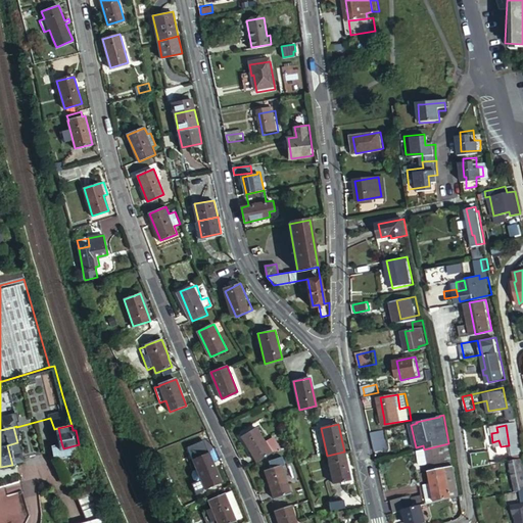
[(241,437),(257,463),(274,455),(282,453),(281,448),(275,437),(266,442),(256,427),(241,437)]
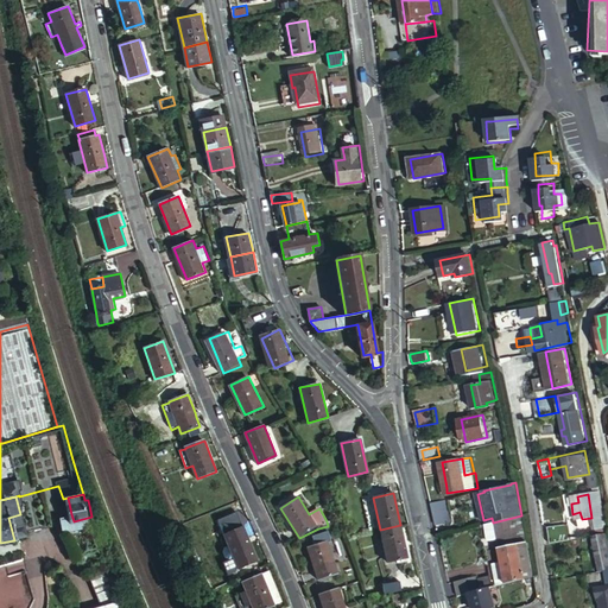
[(451,508),(449,499),(432,502),(437,525),(453,521),(450,510),(451,508)]
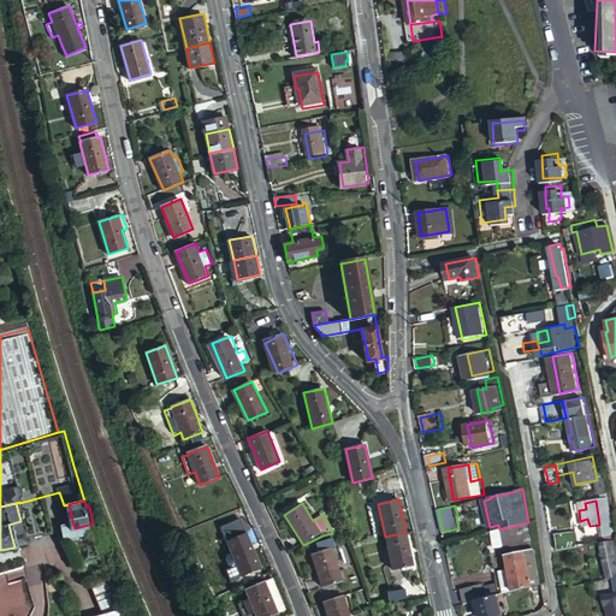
[(534,550),(528,522),(499,529),(493,532),(497,549),(507,546),(509,555),(534,550)]
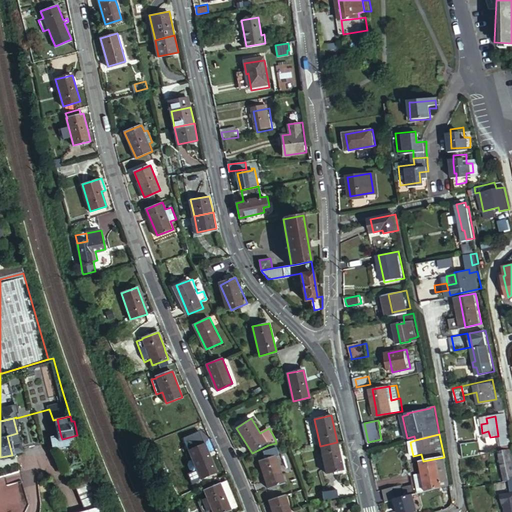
[(484,453),(481,440),(464,443),(467,456),(484,453)]
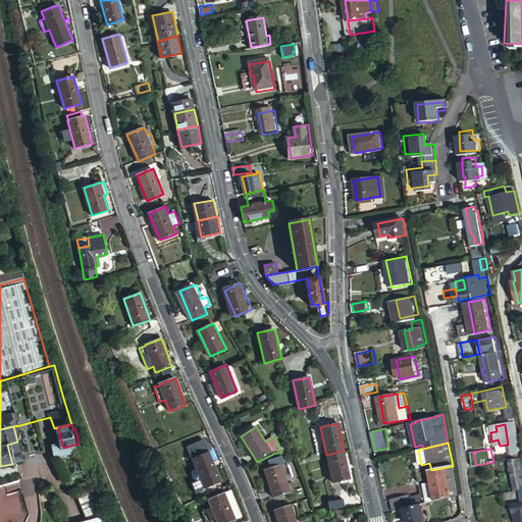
[(220,480),(208,453),(199,456),(197,450),(190,454),(192,459),(191,460),(189,462),(192,469),(190,470),(193,477),(196,479),(202,493),(205,491),(203,486),(220,480)]
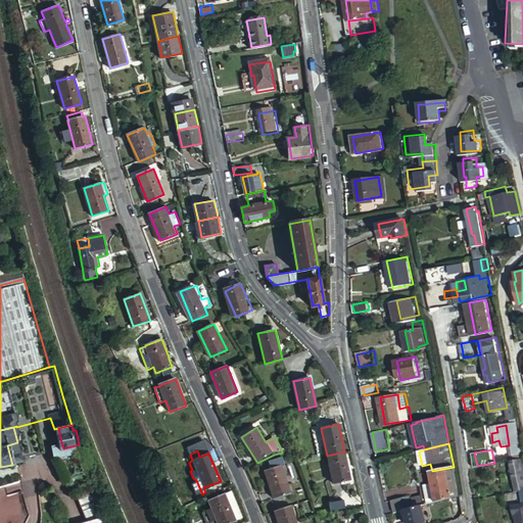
[(348,470),(344,452),(327,456),(333,483),(350,479),(348,470)]
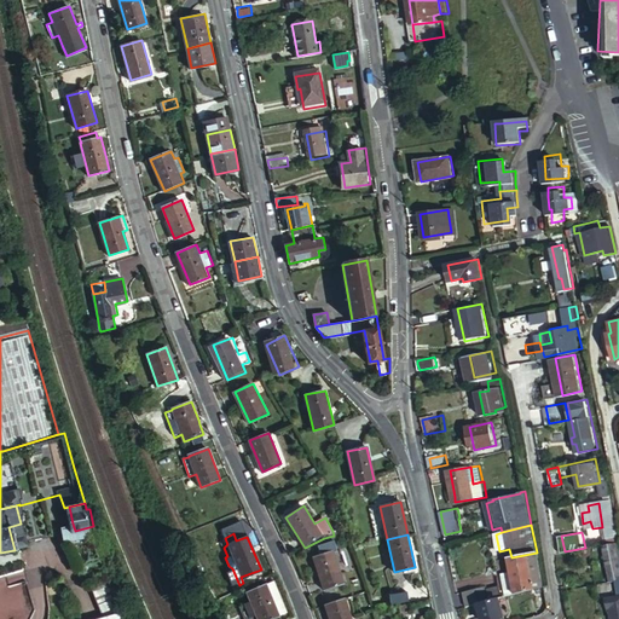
[(618,544),(618,543),(614,543),(601,545),(607,578),(608,583),(615,582),(618,580),(618,544)]
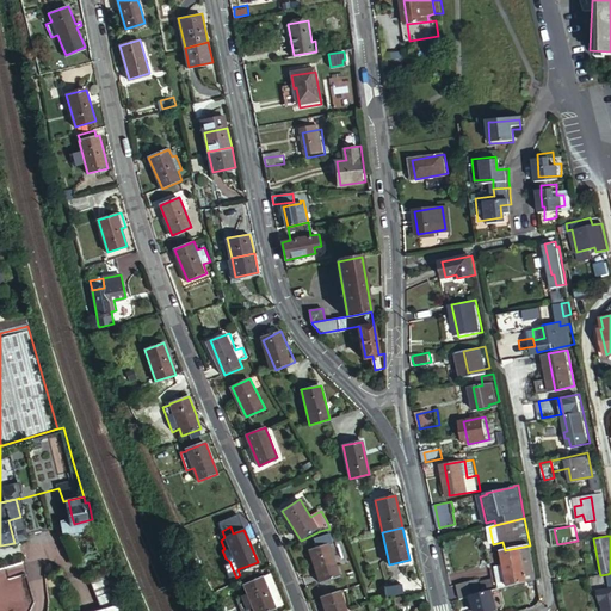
[(339,575),(329,543),(309,550),(320,581),(339,575)]
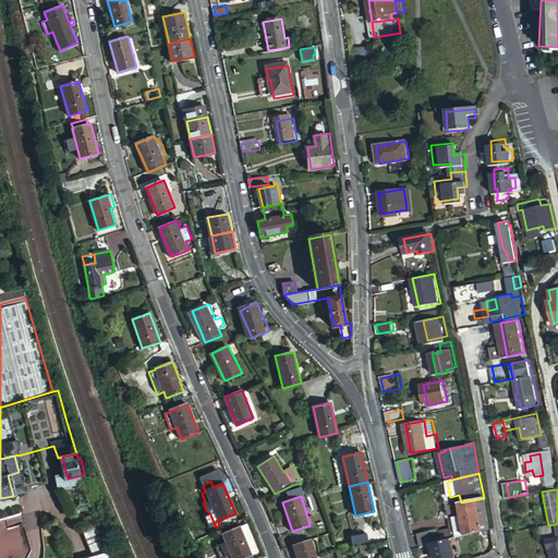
[(417,535),(421,548),(432,545),(450,540),(466,535),(490,529),(485,498),(484,498),(461,502),(460,504),(462,516),(455,518),(449,518),(450,529),(439,532),(438,529),(417,535)]
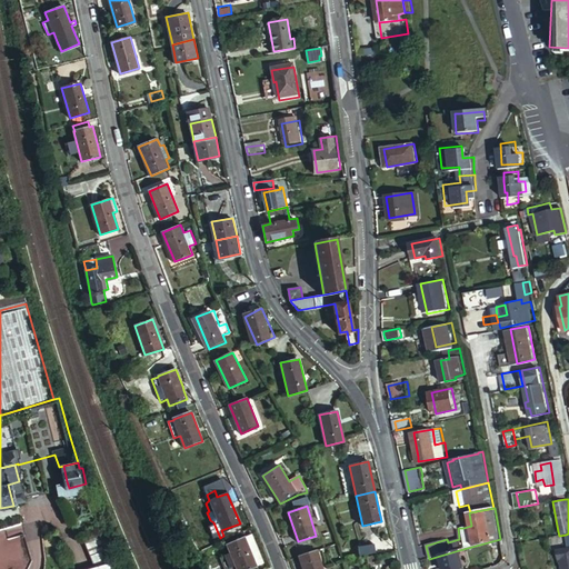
[(0,526),(0,568),(27,568),(32,560),(27,539),(21,520),(0,526)]
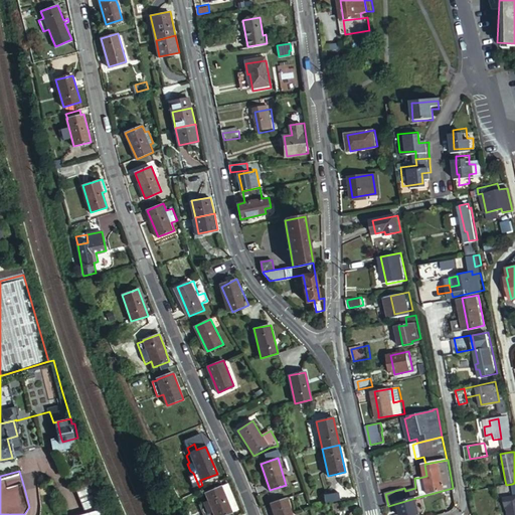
[(95,487),(93,482),(79,486),(83,500),(98,496),(97,495),(95,487)]
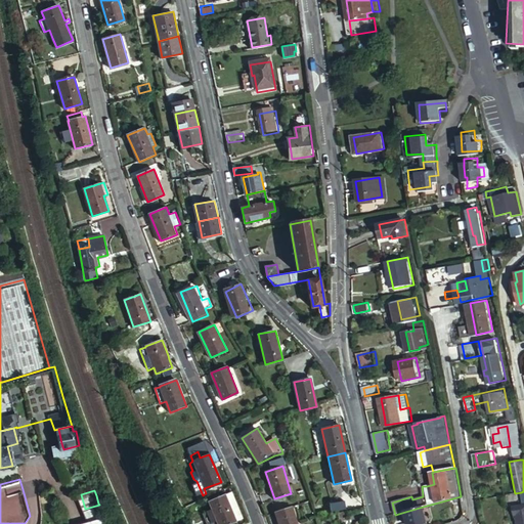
[(517,517),(518,523),(523,522),(523,491),(521,492),(523,505),(513,507),(514,515),(516,514),(517,517)]
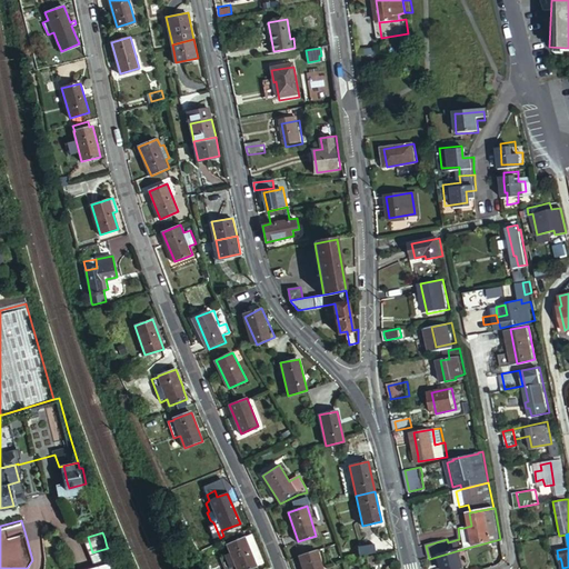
[(248,568),(262,563),(251,536),(227,545),(230,553),(225,556),(229,568),(236,566),(236,568),(248,568)]
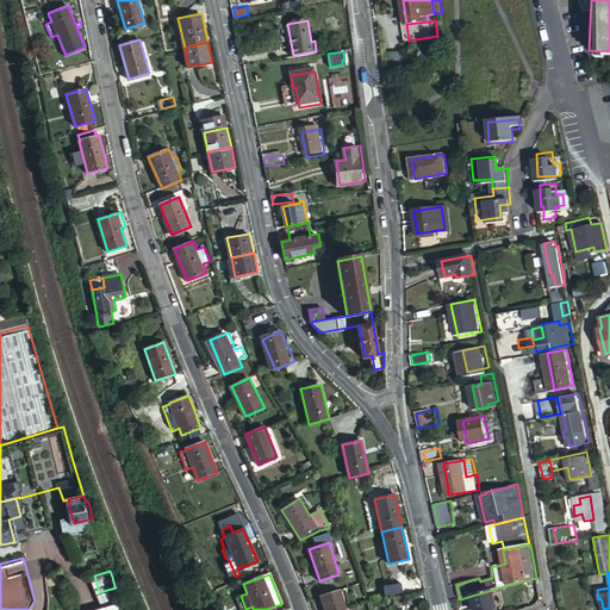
[(386,596),(403,593),(400,583),(384,586),(386,596)]
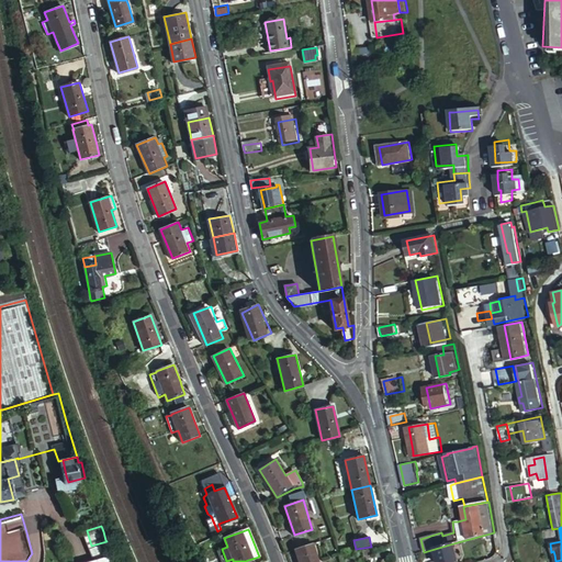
[(318,561),(313,543),(295,549),(299,561),(318,561)]
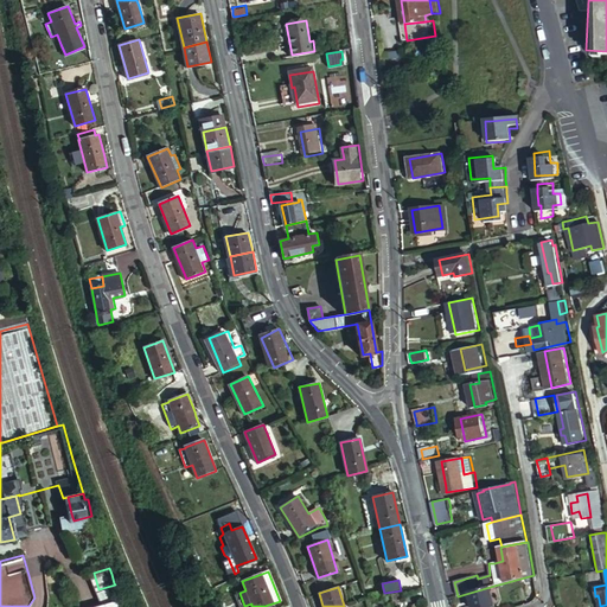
[(490,587),(470,593),(473,606),(492,606),(494,606),(490,587)]
